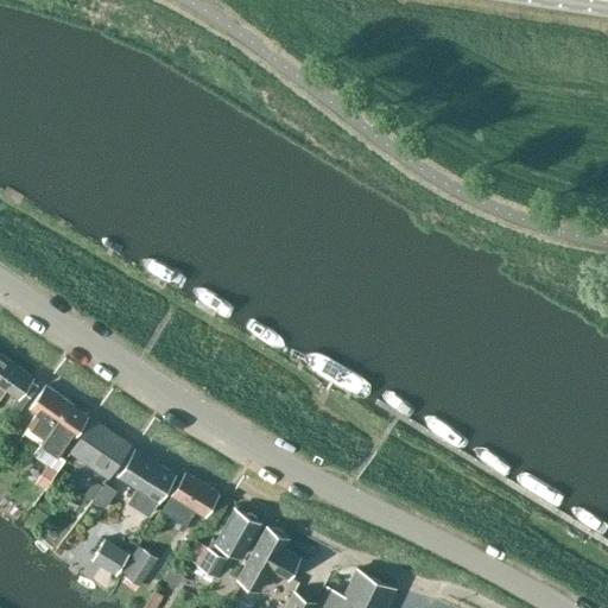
[(7,359),(0,369),(0,397),(7,390),(19,397),(13,406),(21,412),(31,398),(23,392),(33,377),(7,359)]
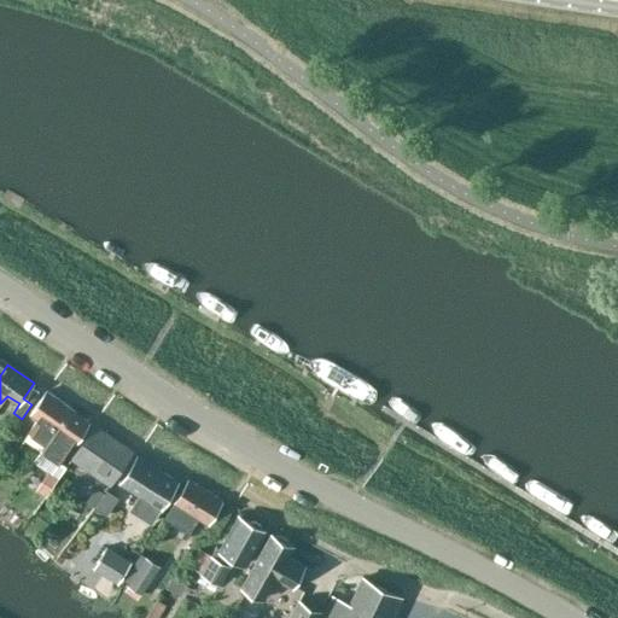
[(71,409),(47,392),(33,414),(40,419),(30,432),(47,443),(71,409)]
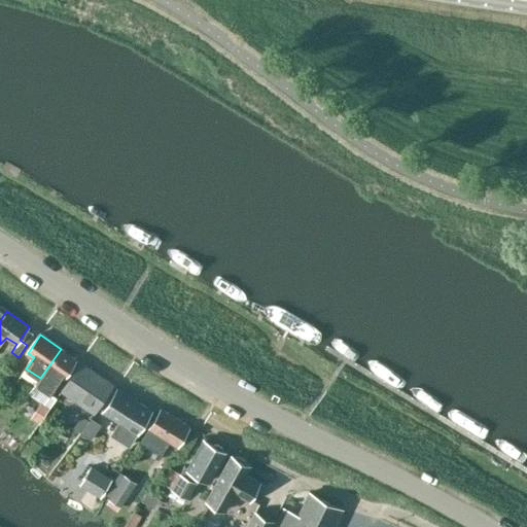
[(40,378),(29,393),(40,401),(50,408),(57,398),(48,393),(61,376),(64,378),(76,360),(61,349),(40,378)]
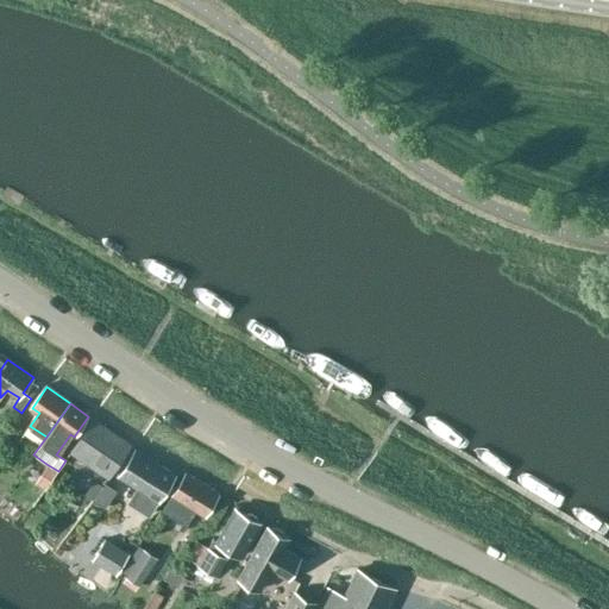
[(111,477),(131,445),(93,420),(71,452),(111,477)]
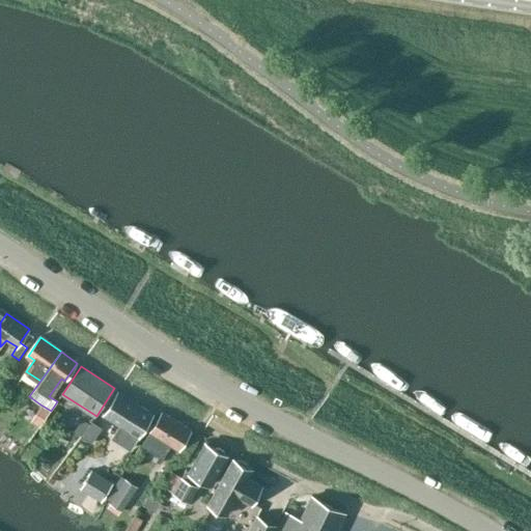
[(139,438),(154,414),(119,392),(105,416),(119,425),(113,437),(132,448),(138,438),(139,438)]
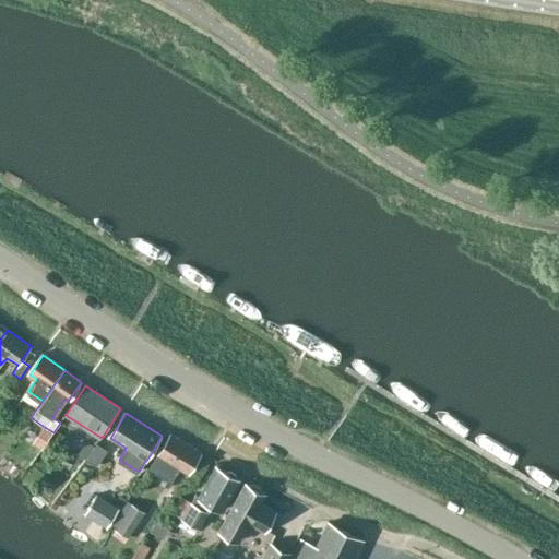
[(43,426),(32,443),(42,450),(54,432),(43,426)]
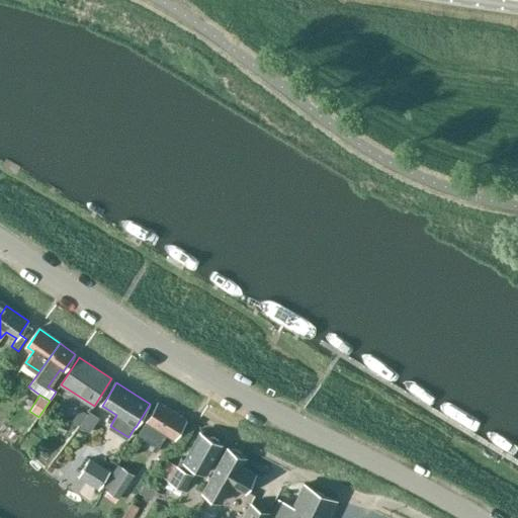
[(174,439),(186,419),(160,403),(148,422),(146,421),(138,434),(158,447),(166,434),(174,439)]
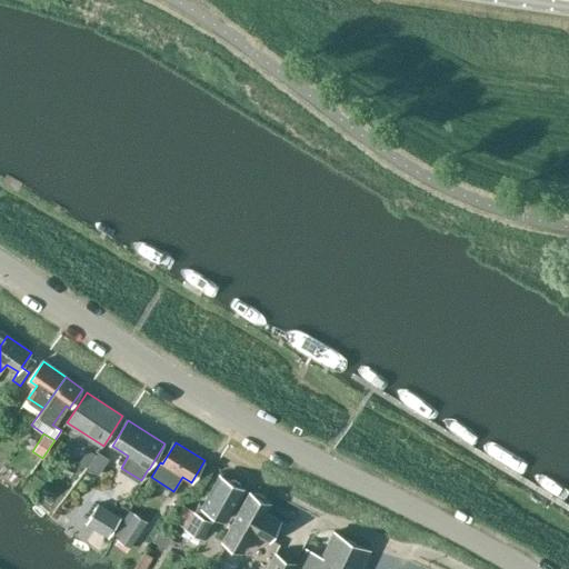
[(88,448),(79,462),(88,468),(97,453),(88,448)]
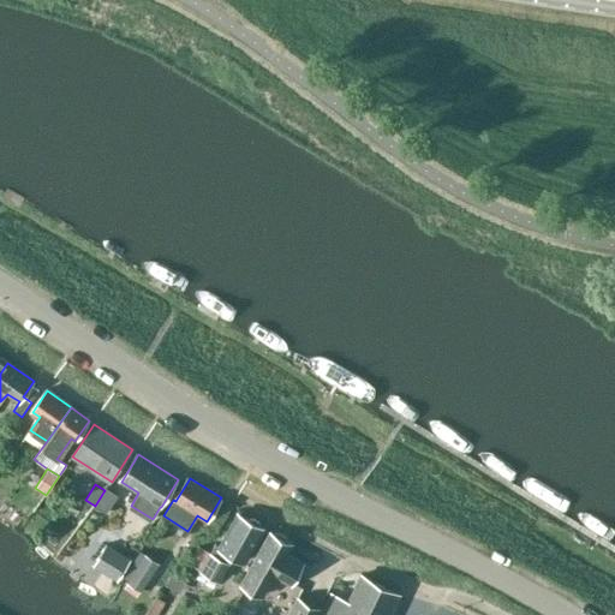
[(118,494),(107,487),(105,490),(95,506),(107,513),(118,494)]
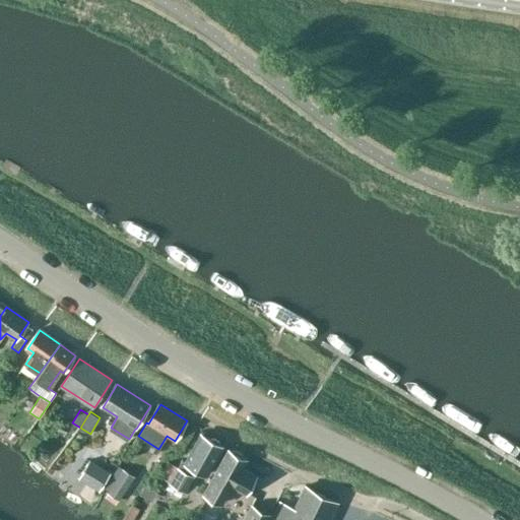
[(206,475),(222,447),(202,435),(186,461),(182,459),(177,466),(169,480),(170,481),(170,482),(185,491),(190,481),(197,469),(206,475)]
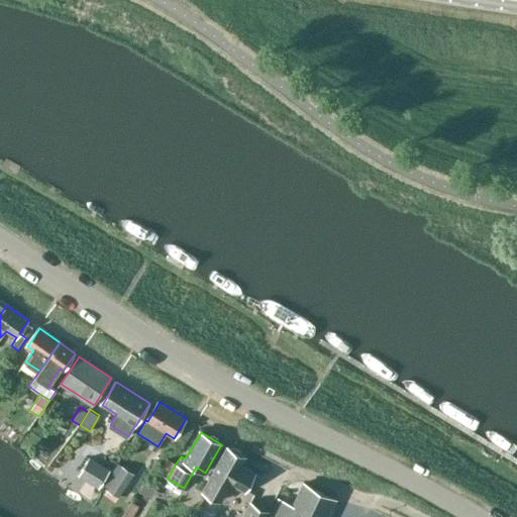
[(242,464),(245,458),(227,447),(202,492),(220,502),(230,484),(243,492),(255,473),(242,464)]
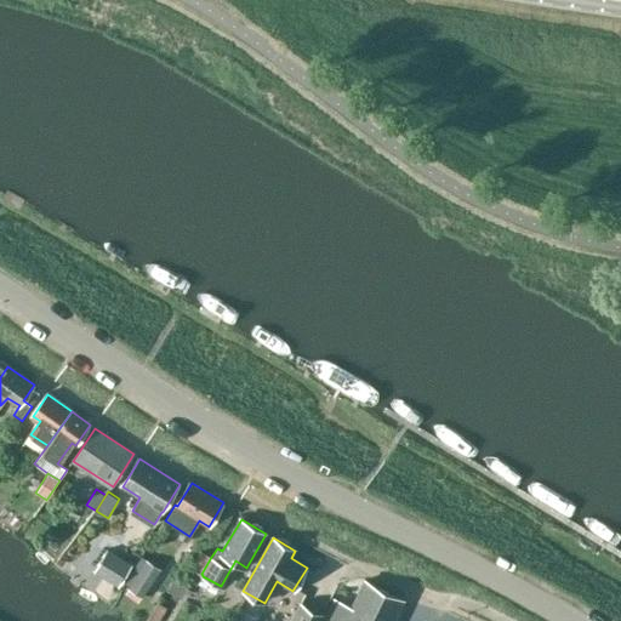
[(106,550),(93,570),(118,585),(130,565),(106,550)]
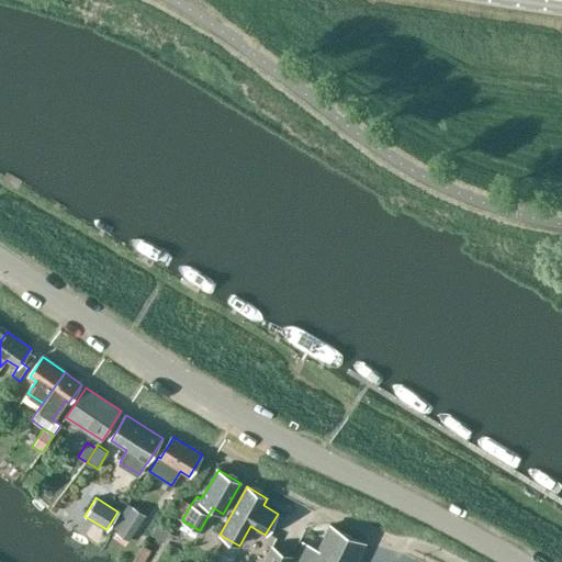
[(182,519),(191,504),(180,497),(171,514),(182,519)]
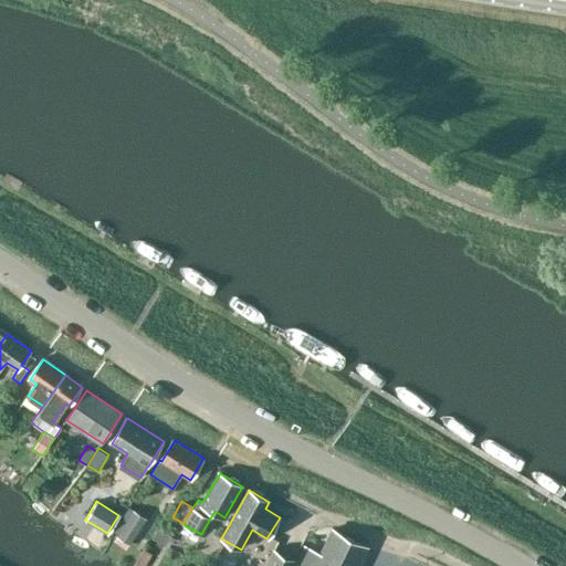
[(126,548),(147,519),(130,507),(114,531),(118,534),(114,541),(126,548)]
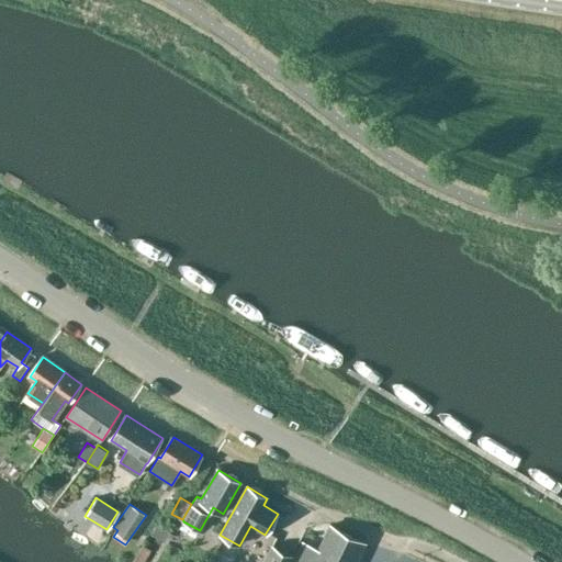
[(295,559),(293,561),(356,561),(366,544),(363,543),(332,527),(318,550),(304,542),(295,559)]
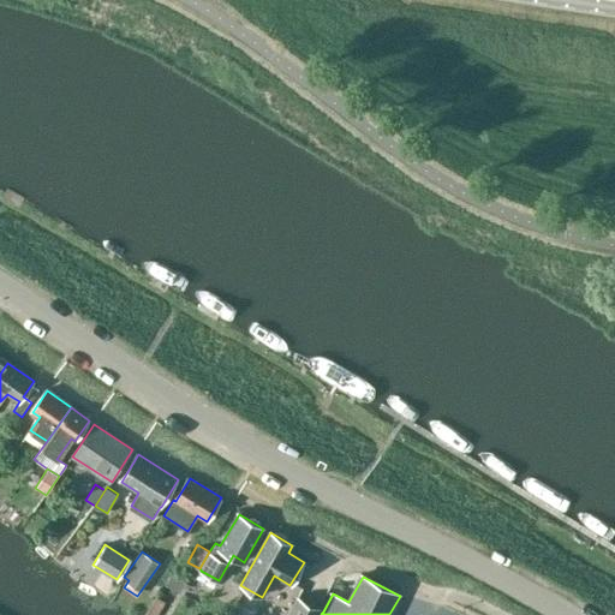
[(147,614),(145,614),(157,614),(167,602),(157,596),(147,614)]
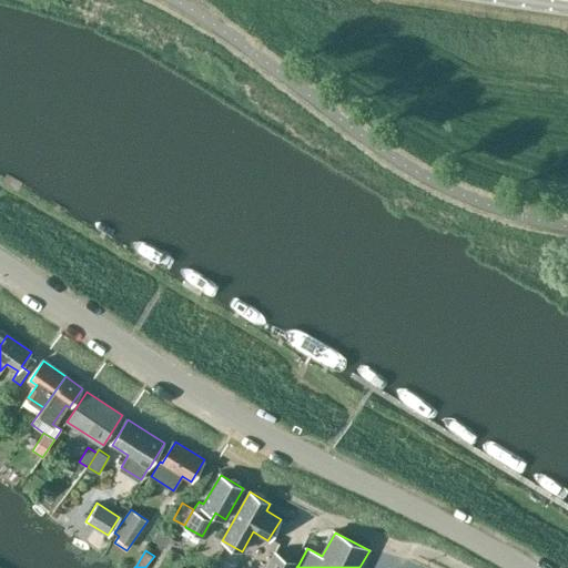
[(291,567),(294,561),(275,551),(266,567),(291,567)]
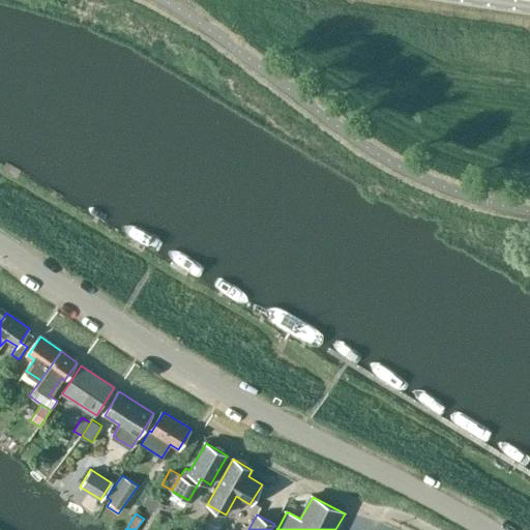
All buildings are outlined.
